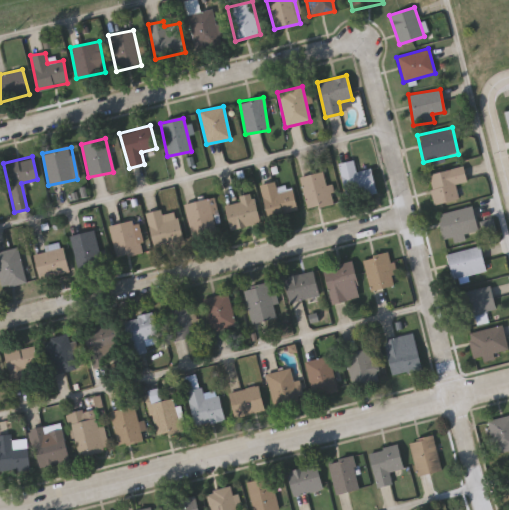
[(376,191),(345,198),(338,164),(353,161),(355,172),(371,168),(376,191)]
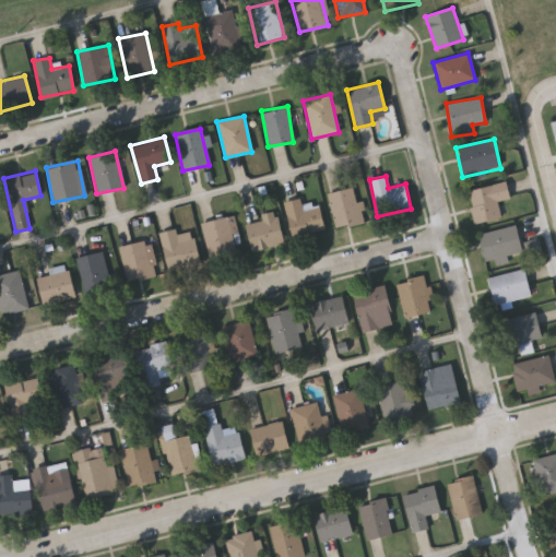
[(466,191),(506,182),(509,199),(497,201),(500,218),(473,224),(466,191)]
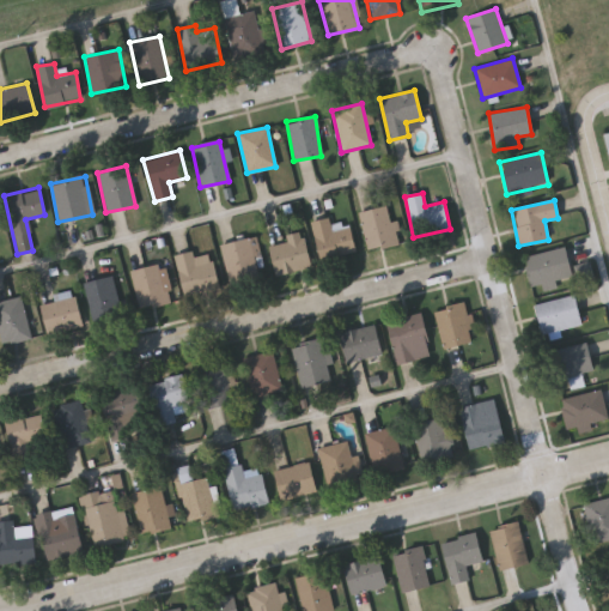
[(358,212),(388,206),(396,244),(366,250),(358,212)]
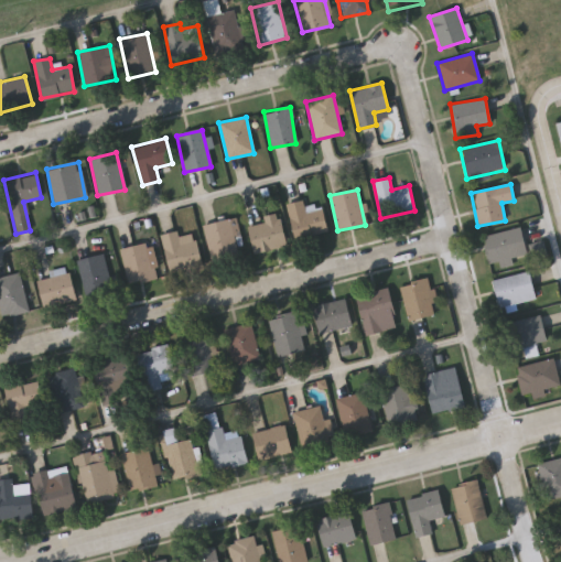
[(327,234),(293,240),(286,204),(302,201),(304,211),(322,207),(327,234)]
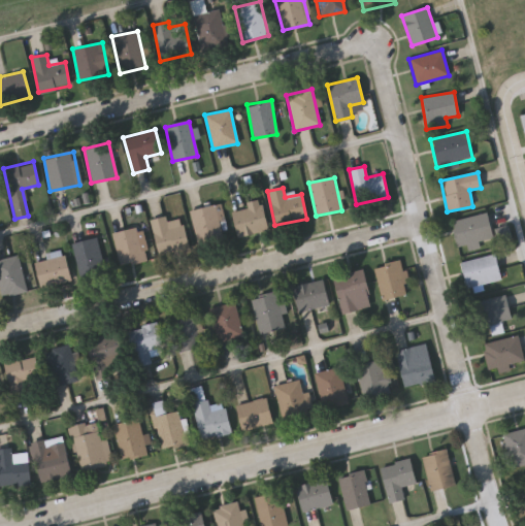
[(245,203),(260,200),(268,229),(237,237),(230,212),(247,208),(245,203)]
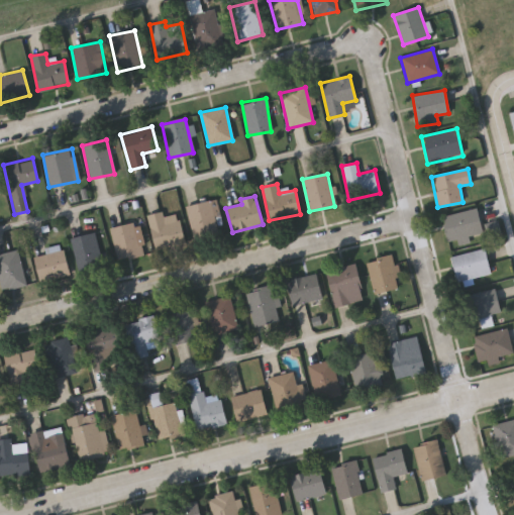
[(212,200),(219,235),(192,241),(185,205),(212,200)]
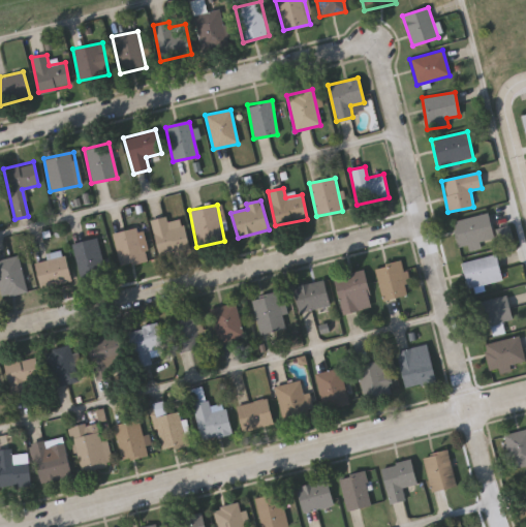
[(486,213),(493,240),(482,243),(483,248),(460,254),(451,223),(486,213)]
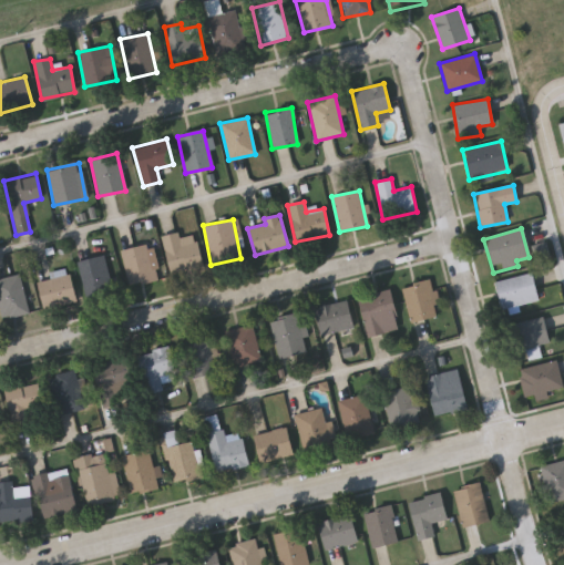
[(168,274),(161,236),(177,233),(180,245),(197,242),(203,267),(168,274)]
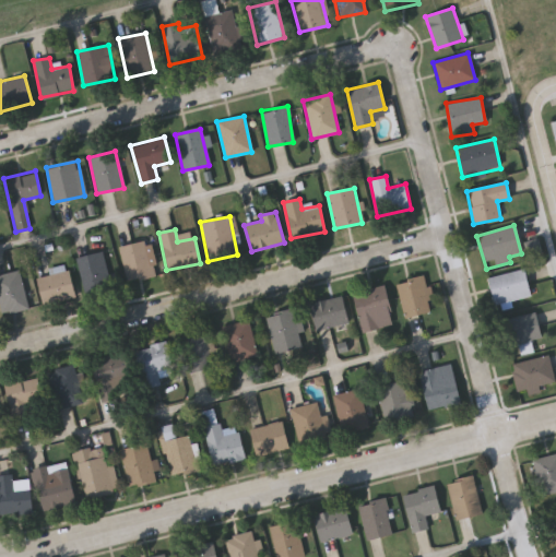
[(117,247),(146,240),(155,275),(126,283),(117,247)]
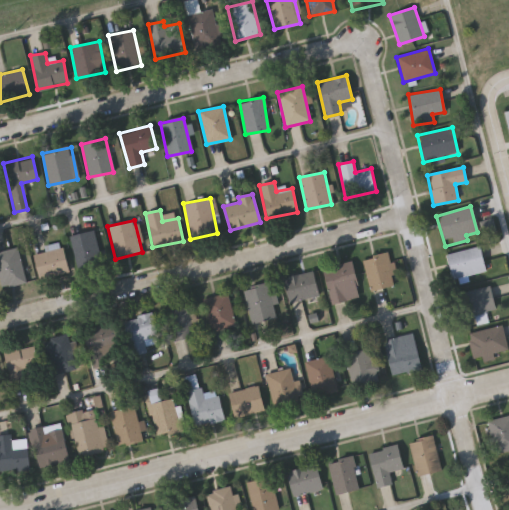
[(101,261),(76,267),(68,237),(92,230),(101,261)]
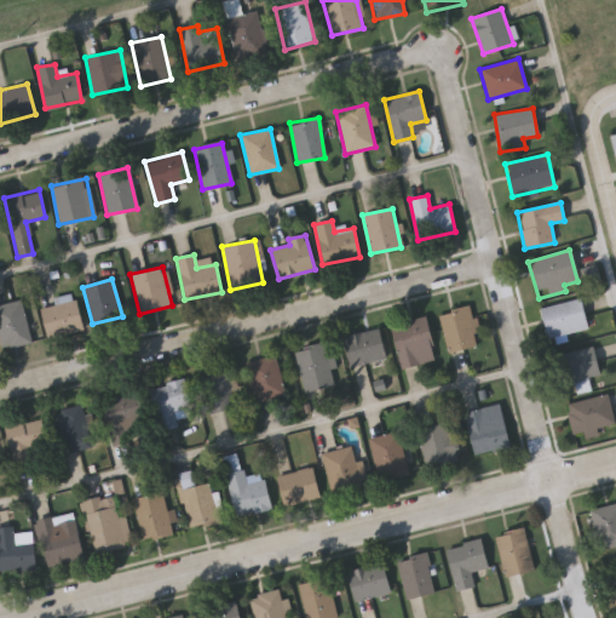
[(39,308),(53,304),(52,299),(73,293),(82,330),(47,339),(39,308)]
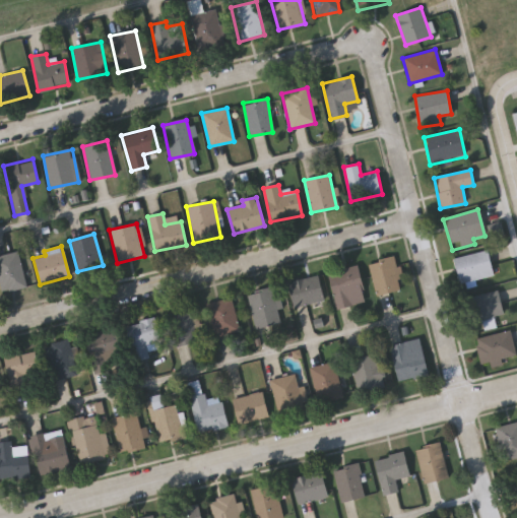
[(493,274),(459,283),(453,259),(487,250),(493,274)]
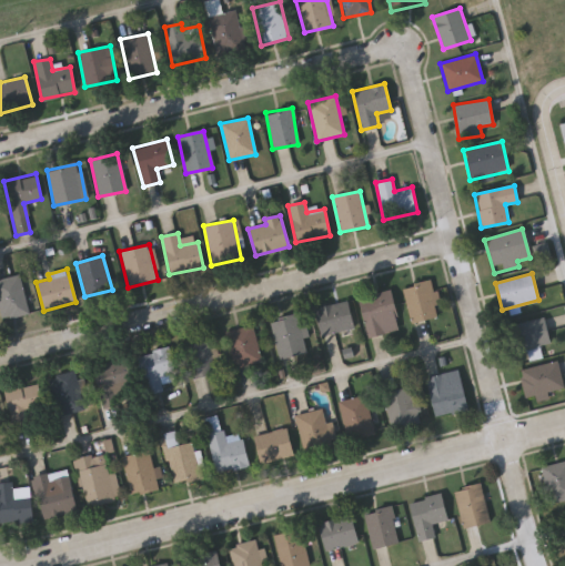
[(0,279),(19,275),(27,314),(0,320),(0,279)]
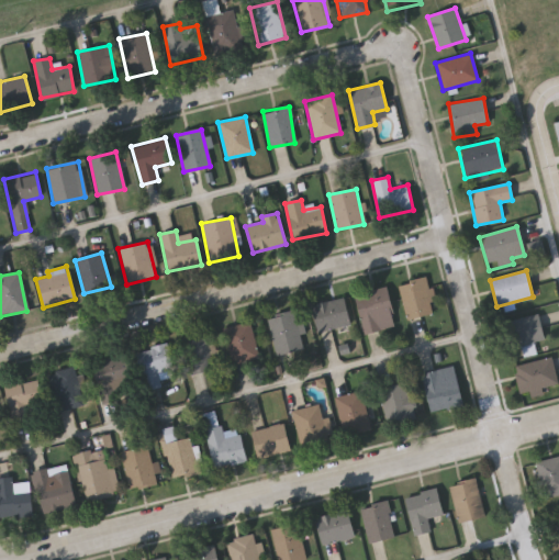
[(404,320),(398,283),(427,278),(434,314),(404,320)]
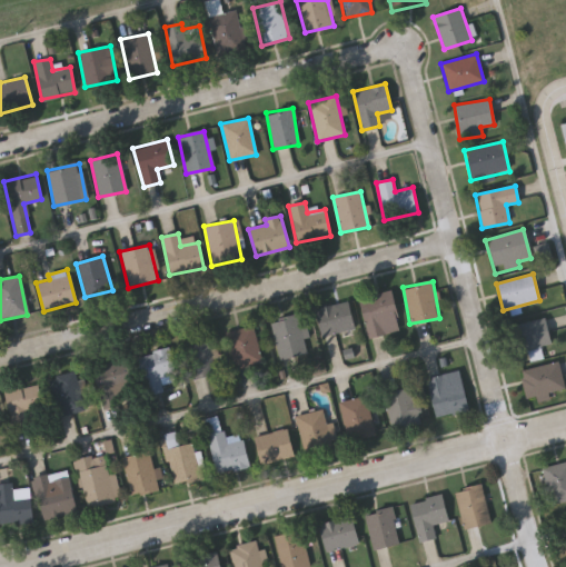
[(366,338),(358,299),(391,291),(399,331),(366,338)]
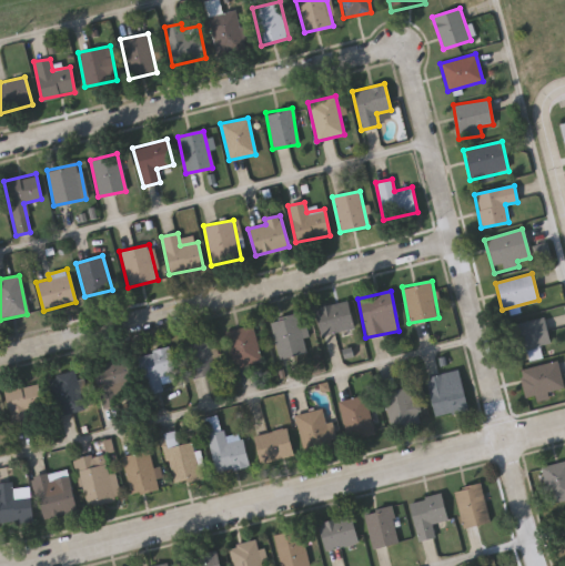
[(314,309),(347,301),(354,329),(321,336),(314,309)]
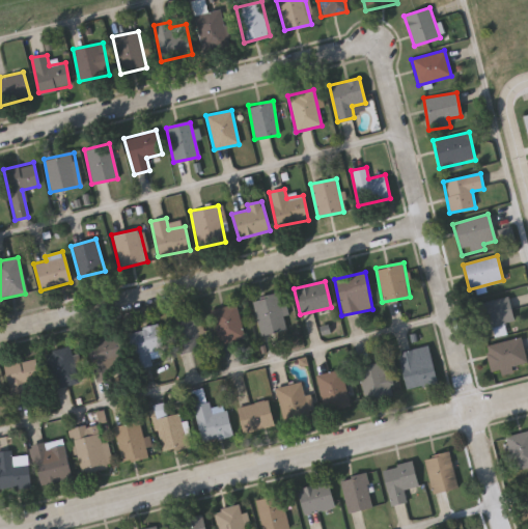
[(259,335),(252,300),(283,293),(292,328),(259,335)]
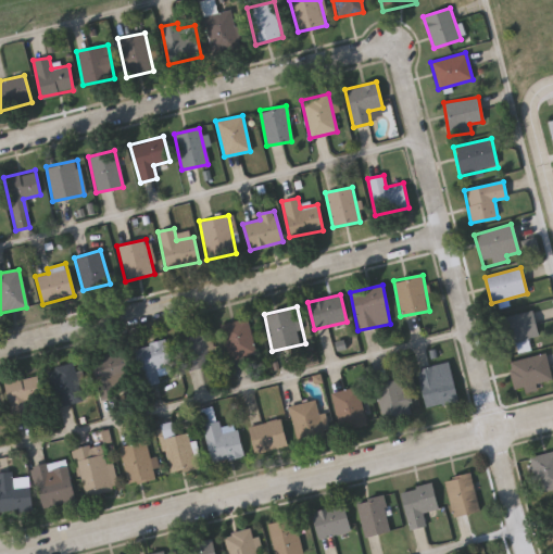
[(495,322),(530,310),(538,335),(504,345),(495,322)]
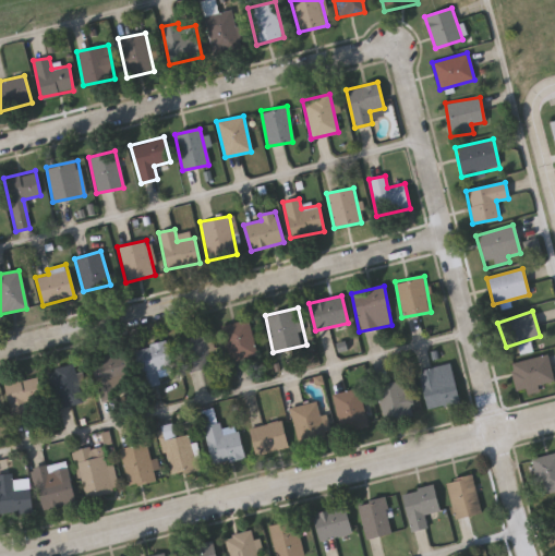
[(229,362),(220,326),(246,319),(255,355),(229,362)]
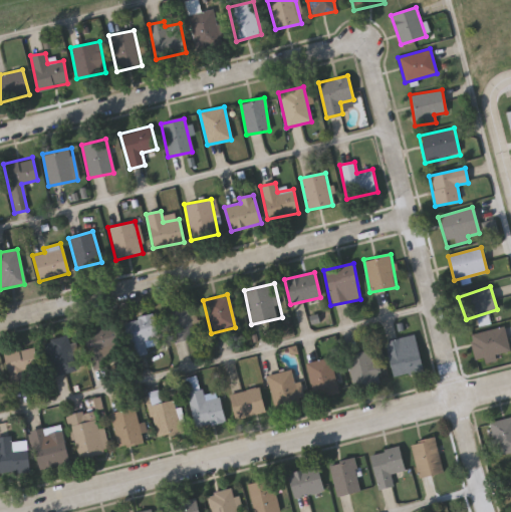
[(173,343),(165,311),(188,305),(197,337),(173,343)]
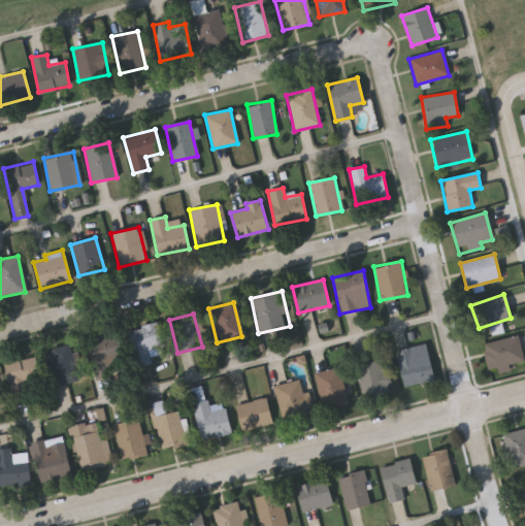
[(126,331),(156,323),(164,353),(150,357),(151,362),(136,366),(126,331)]
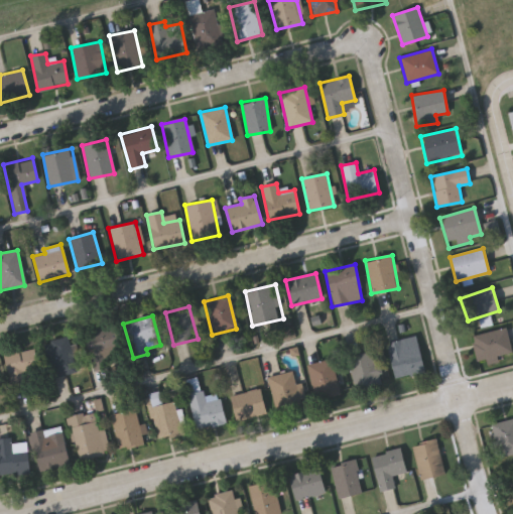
[(92,370),(83,332),(114,325),(123,363),(92,370)]
